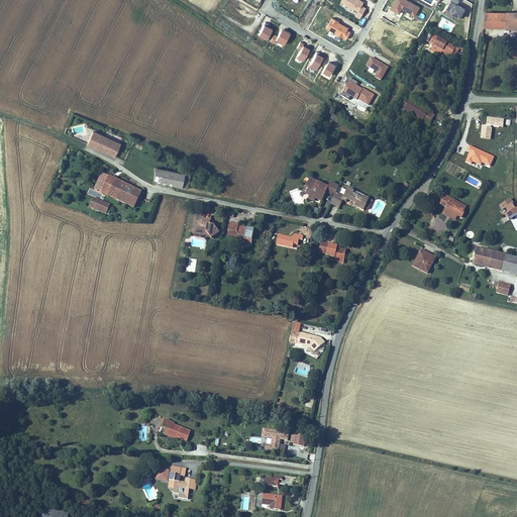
[(365,2),(360,0),(341,0),(341,1),(358,11),(356,15),(360,18),(367,8),(363,5),(365,2)]
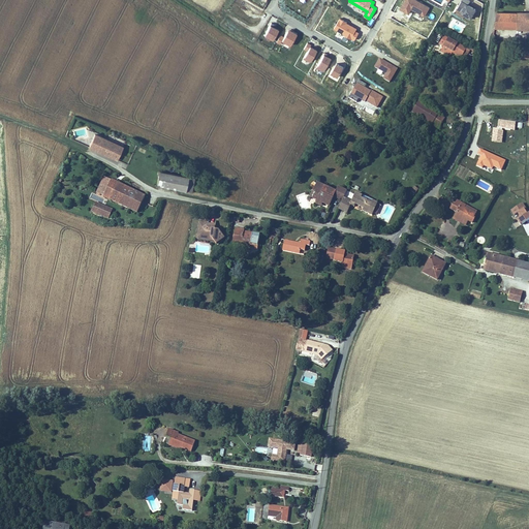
[(425,16),(430,7),(417,0),(404,0),(400,8),(409,13),(412,8),(425,16)]
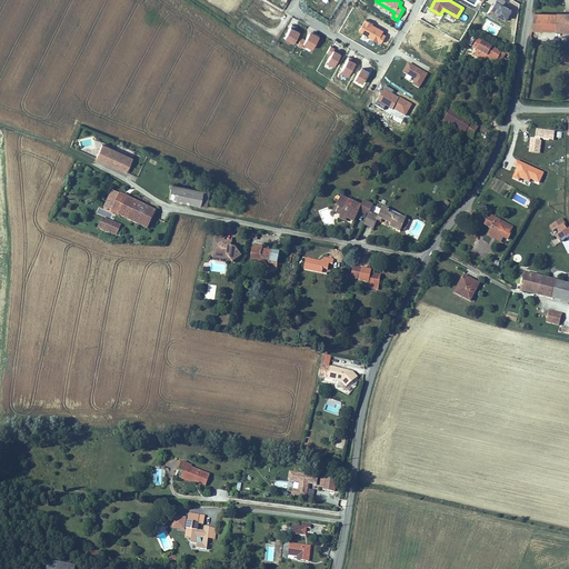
[(507,21),(512,9),(503,5),(506,0),(505,0),(496,0),(491,9),(496,11),(496,12),(501,16),(500,18),(507,21)]
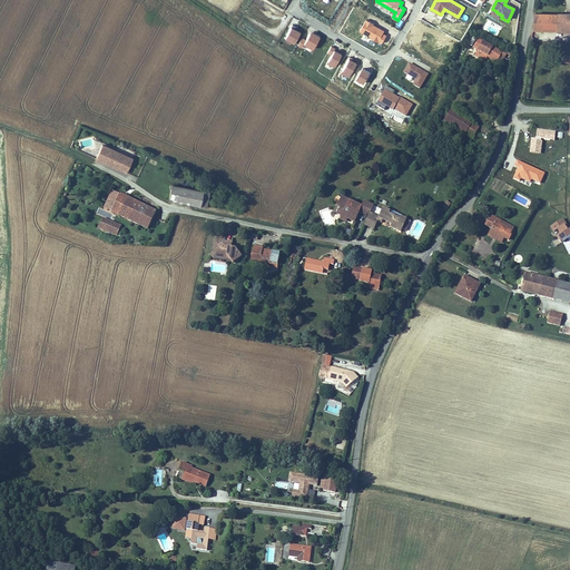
[(554,12),(537,12),(534,20),(533,30),(552,31),(554,12)]
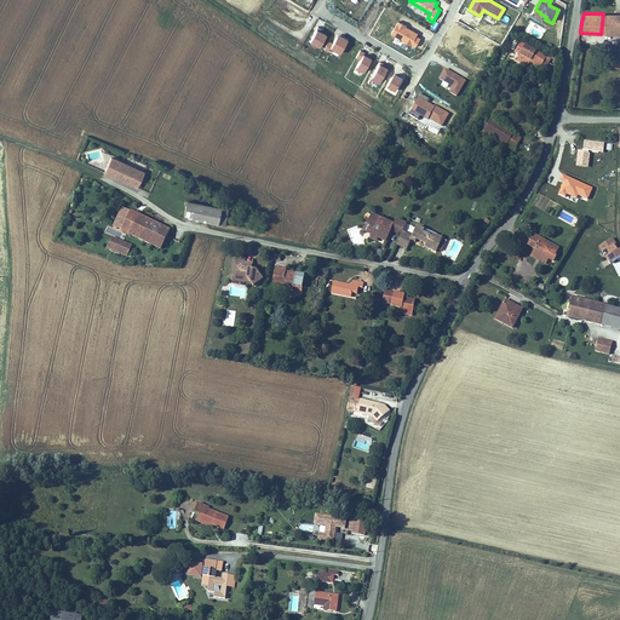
[(619,13),(603,13),(601,34),(619,34),(619,13)]
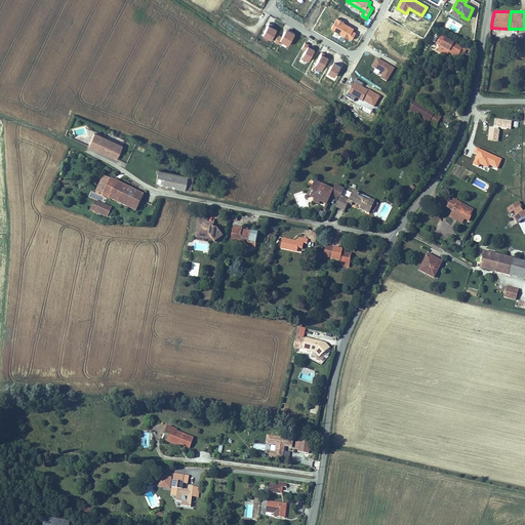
[(331,29),(349,38),(349,37),(352,39),(357,32),(353,30),(354,29),(345,23),(337,17),(331,29)]
